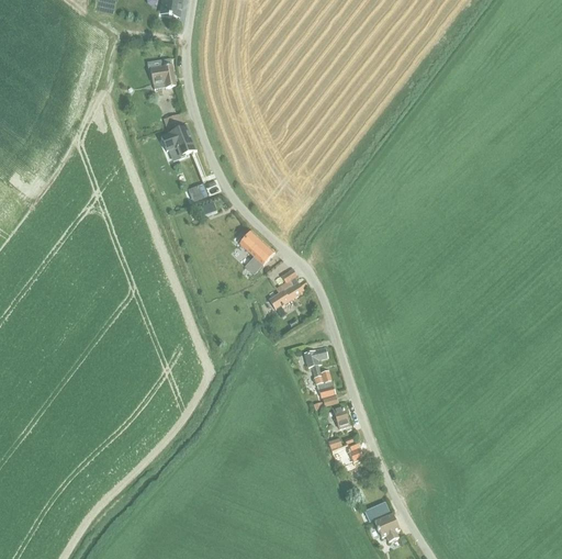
[(163,2),(161,12),(168,13),(168,14),(171,14),(178,15),(179,10),(181,10),(182,4),(180,4),(181,0),(163,0),(163,2)]
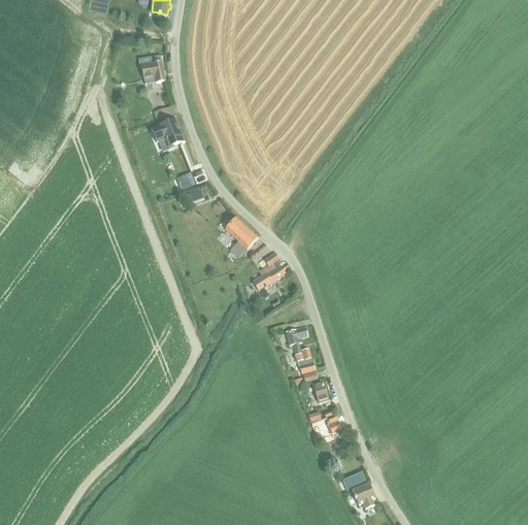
[(151,56),(138,58),(139,64),(141,63),(144,83),(165,79),(164,74),(164,71),(162,60),(161,60),(160,54),(151,56)]
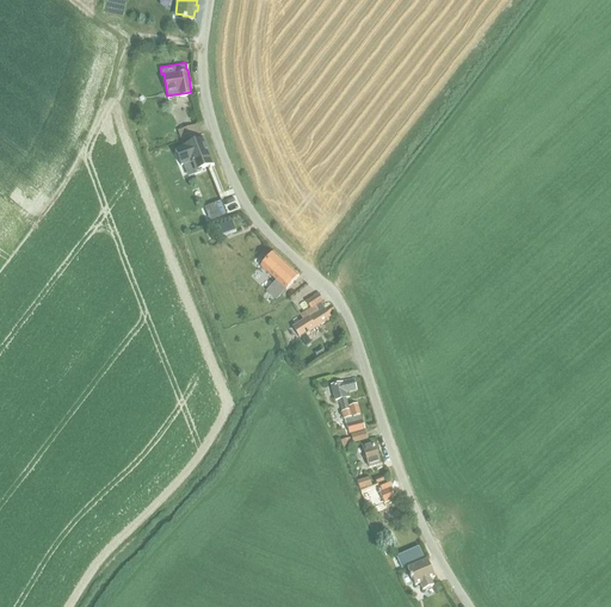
[(180,137),(190,135),(199,131),(196,122),(177,129),(180,137)]
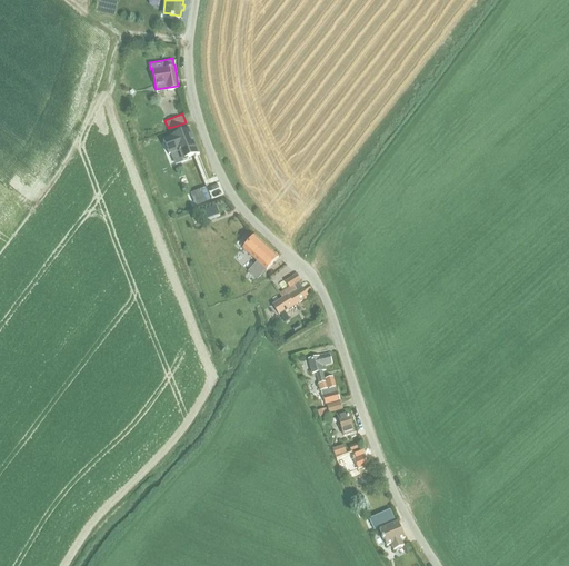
[(163,138),(162,138),(163,139),(165,139),(169,150),(168,151),(168,152),(170,151),(178,148),(182,158),(187,156),(199,151),(189,127),(170,133),(171,135),(163,138)]
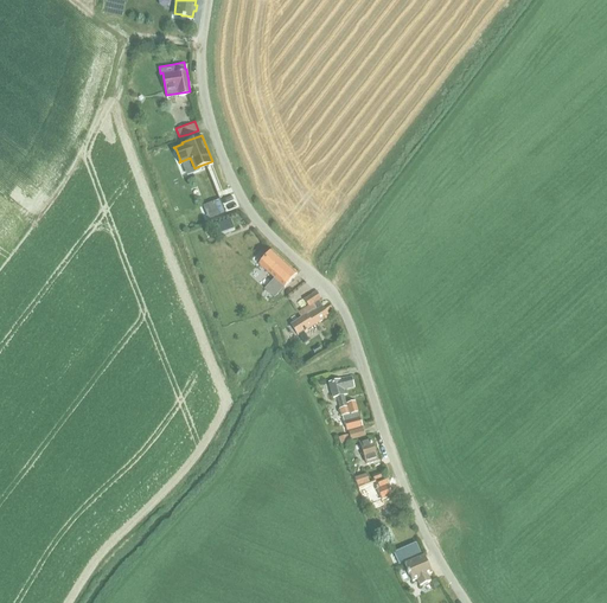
[(229,216),(216,222),(221,233),(234,228),(229,216)]
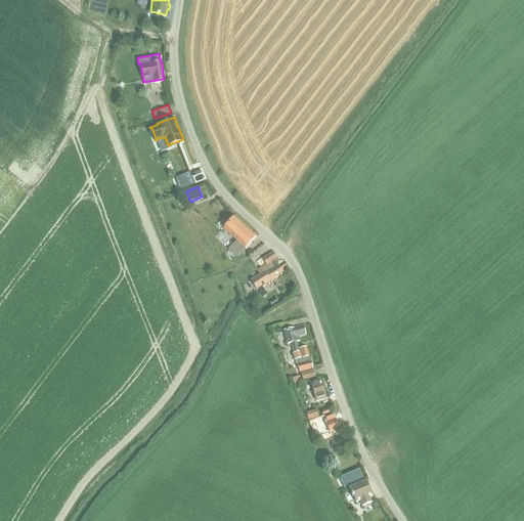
[(234,214),(223,226),(236,239),(228,248),(236,256),(256,234),(234,214)]
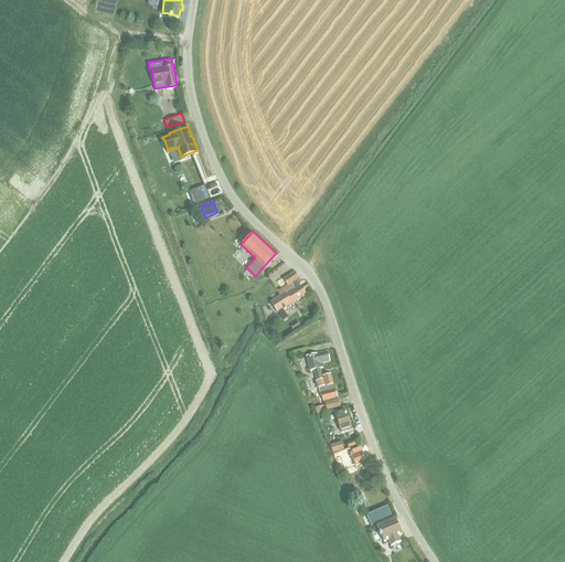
[(270,272),(278,264),(273,258),(265,266),(270,272)]
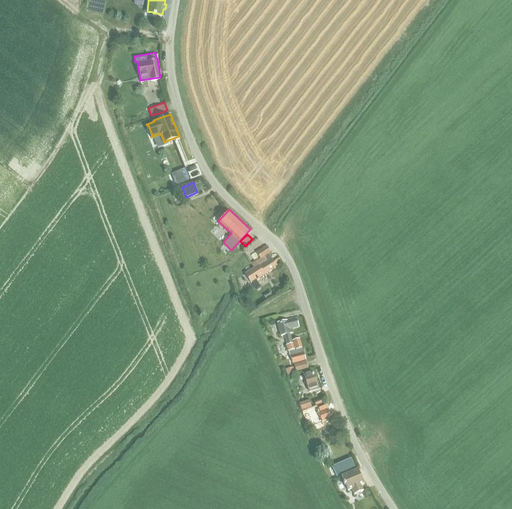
[(266,258),(244,272),(251,282),(269,270),(273,277),(280,272),(275,266),(277,264),(276,263),(280,260),(276,253),(272,256),(268,251),(270,250),(267,244),(256,251),(259,257),(264,254),(266,258)]
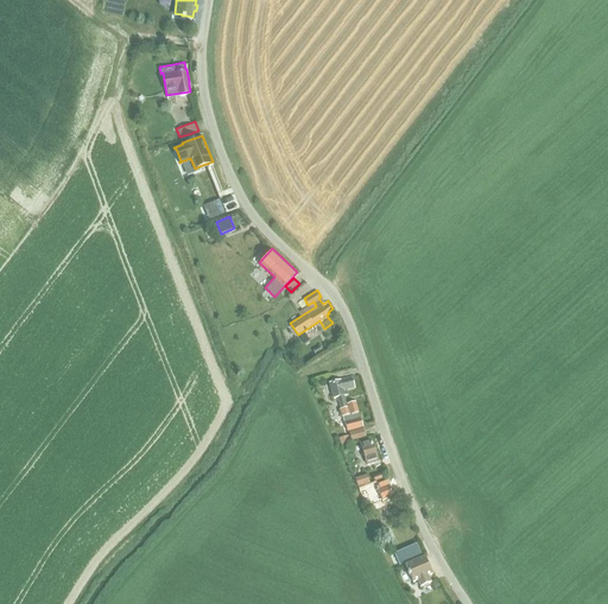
[(352,375),(340,377),(329,381),(334,396),(337,395),(341,407),(340,407),(342,413),(347,428),(362,424),(355,399),(347,401),(348,405),(346,405),(343,393),(348,392),(347,387),(355,386),(352,375)]
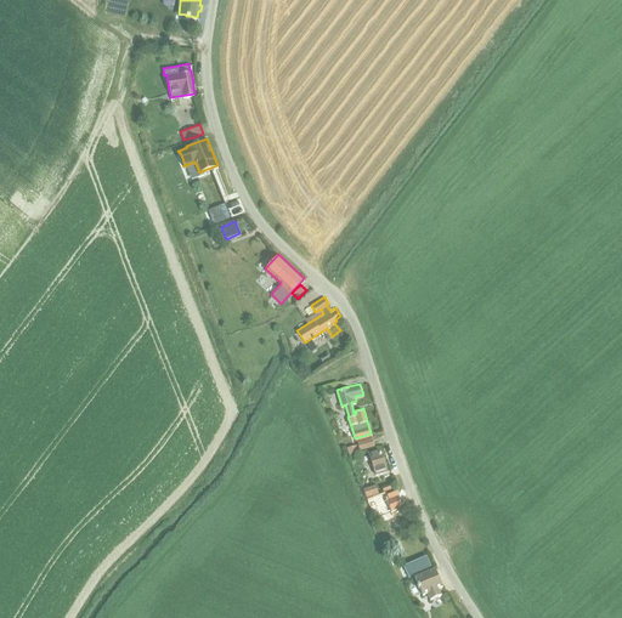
[(368,451),(361,453),(366,465),(372,463),(375,474),(386,470),(379,447),(368,451)]
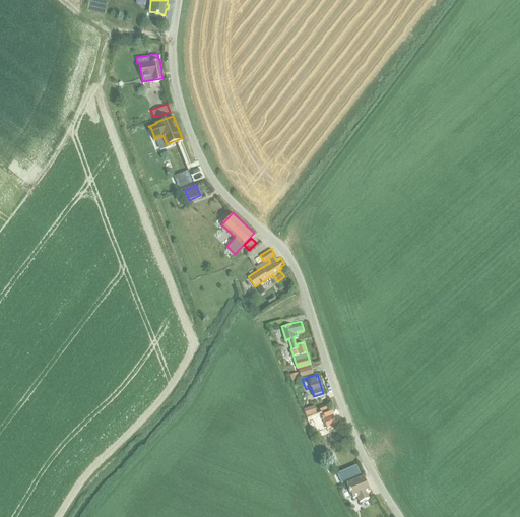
[(313,404),(303,407),(306,414),(315,411),(313,404)]
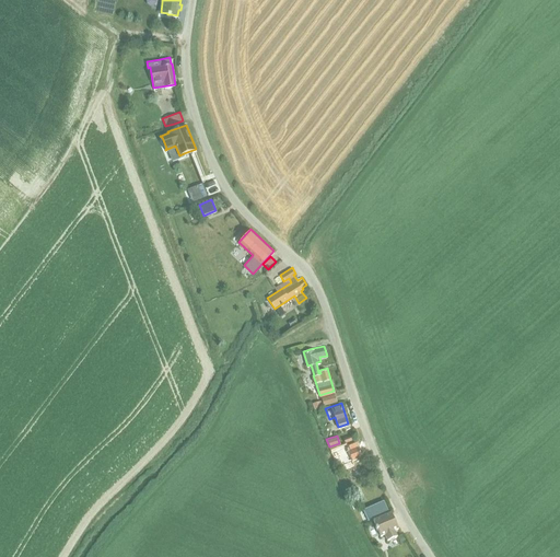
[(354,438),(330,449),(334,456),(339,453),(345,467),(353,464),(351,460),(362,454),(354,438)]
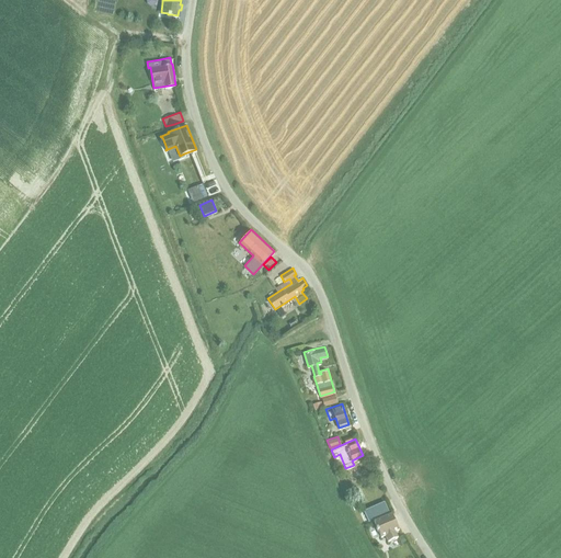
[(384,500),(364,510),(369,521),(389,512),(384,500)]
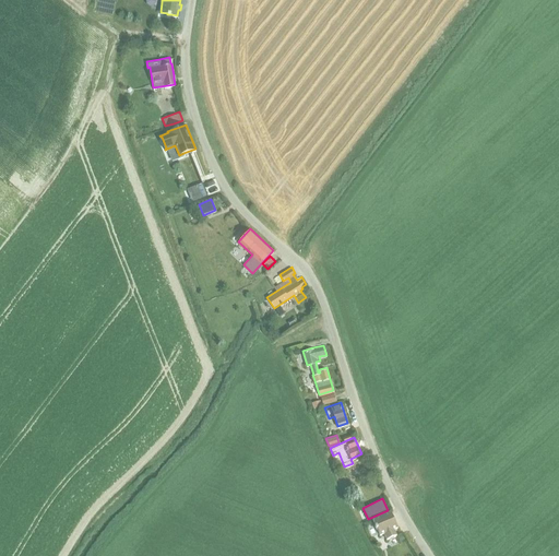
[(393,528),(397,525),(390,509),(372,518),(380,534),(383,532),(387,537),(396,533),(393,528)]
